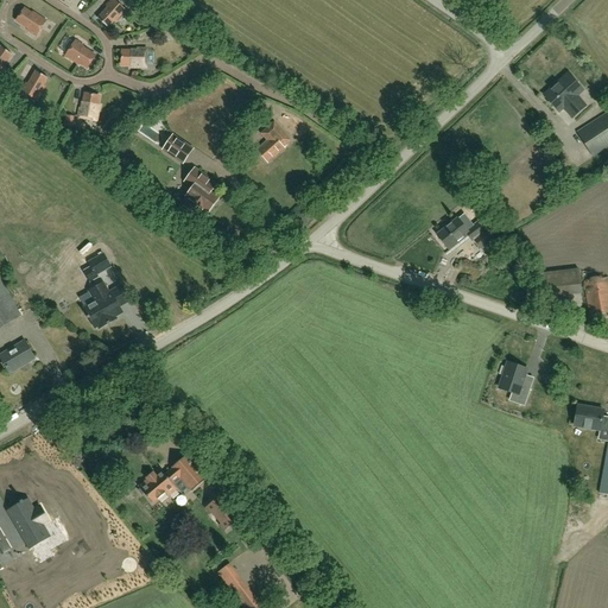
[(97,18),(108,27),(114,21),(115,23),(126,12),(113,0),(111,0),(106,6),(107,7),(97,18)]
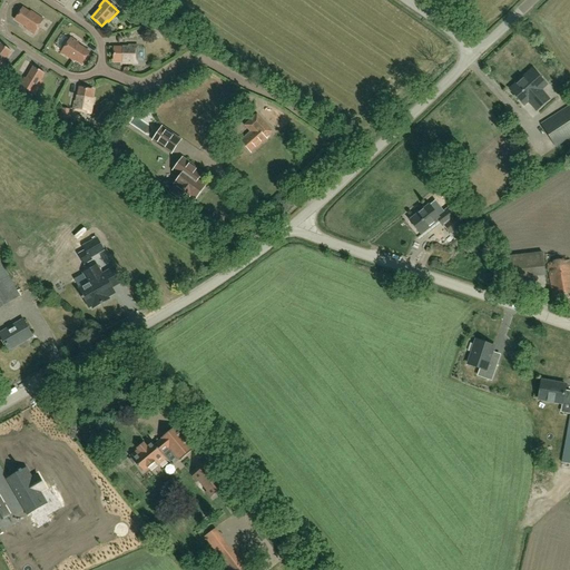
[(26,29),(33,35),(43,19),(31,11),(30,13),(22,8),(16,19),(27,28),(26,29)]
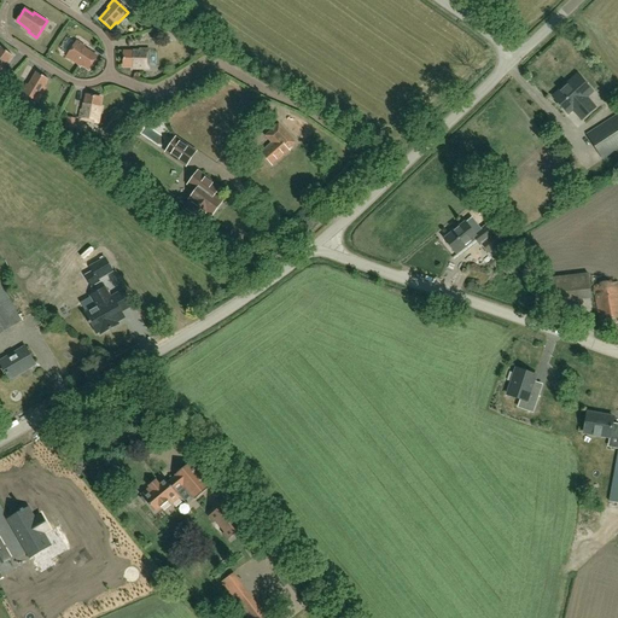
[(83,48),(85,46),(77,41),(66,57),(80,65),(81,64),(88,69),(97,57),(83,48)]
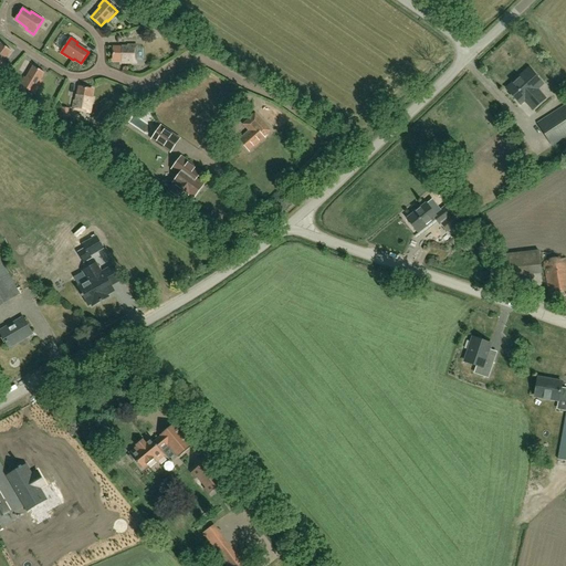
[(2,62),(11,51),(0,43),(0,69),(4,63),(2,62)]
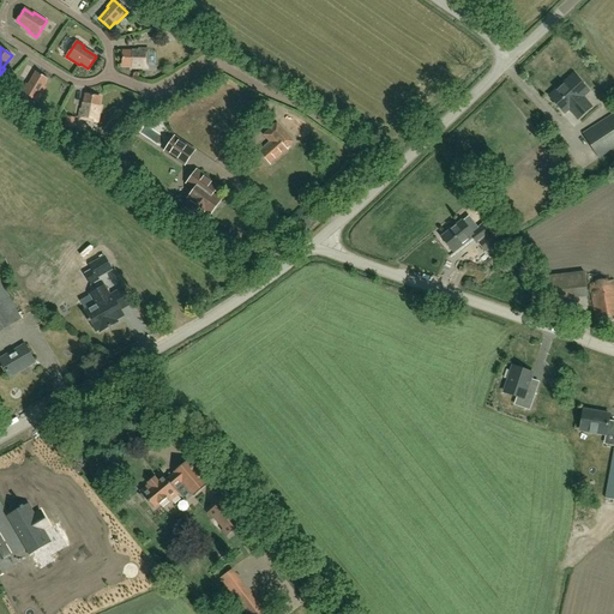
[(132,68),(148,68),(148,49),(138,49),(138,52),(122,52),(122,66),(132,66),(132,68)]
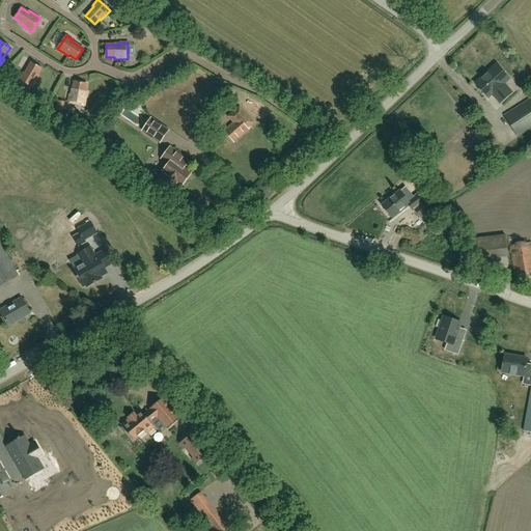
[(24,74),(22,73),(19,79),(32,87),(39,76),(37,75),(42,68),(31,62),(24,74)]
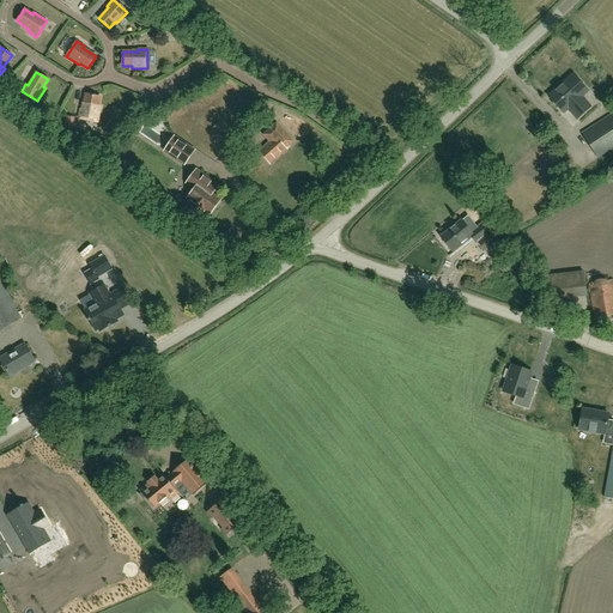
[(577,119),(592,107),(582,97),(588,91),(574,74),(566,80),(568,82),(550,98),(563,113),(568,109),(577,119)]
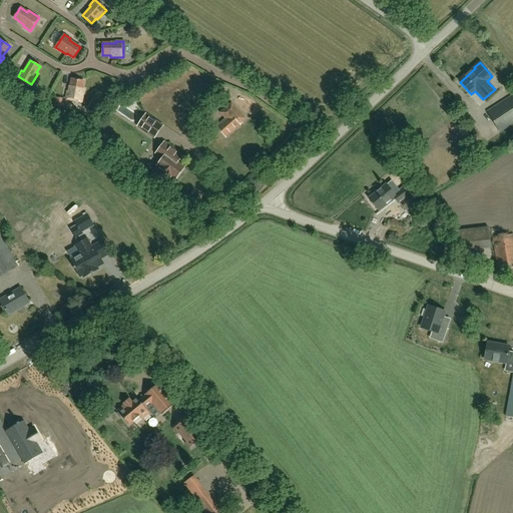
[(83,81),(71,79),(69,92),(67,91),(65,99),(81,102),(84,89),(82,89),(83,81)]
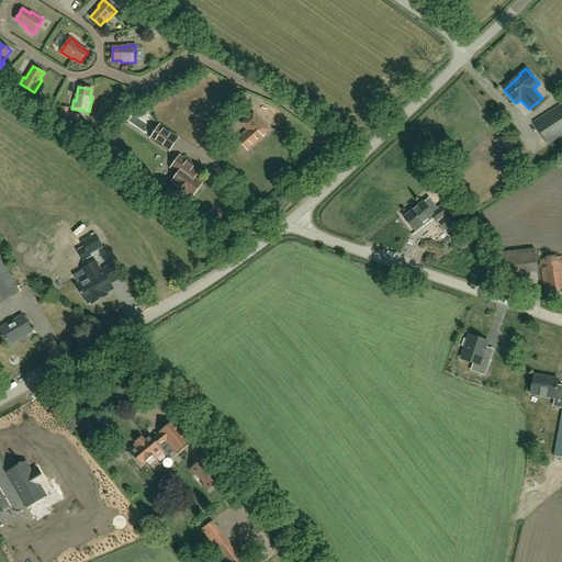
[(561,105),(534,123),(548,145),(561,136),(561,105)]
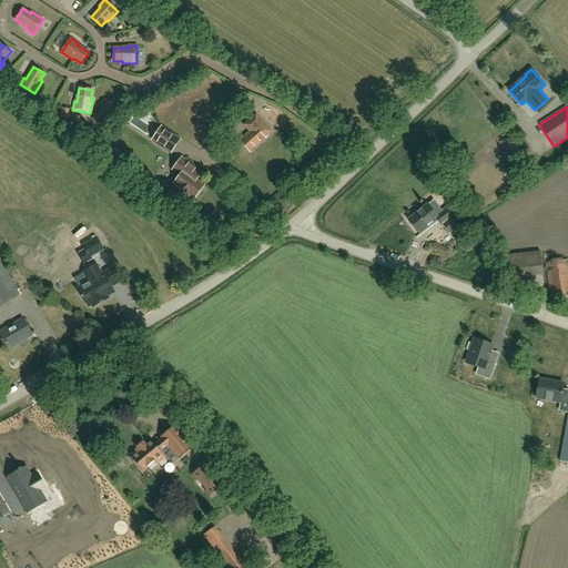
[(70,111),(61,109),(59,119),(68,121),(70,111)]
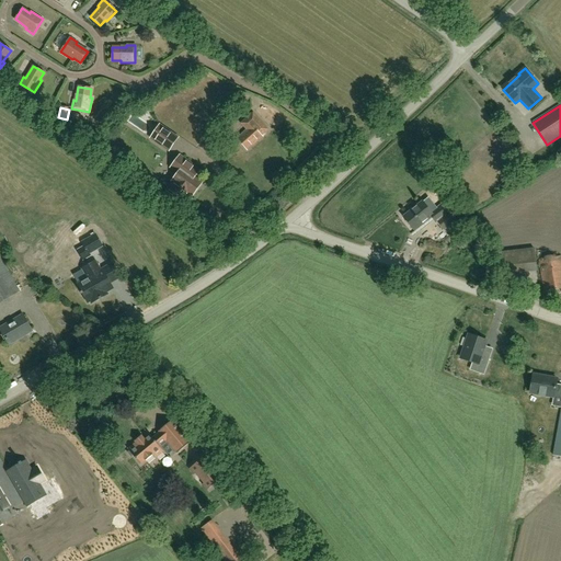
[(213,128),(221,134),(231,117),(224,112),(213,128)]
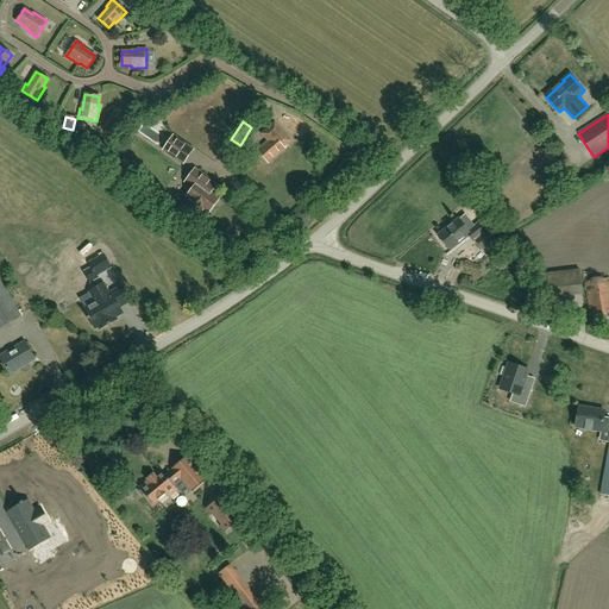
[(283,148),(292,140),(275,123),(263,133),(269,140),(257,151),(268,163),(284,149),(283,148)]
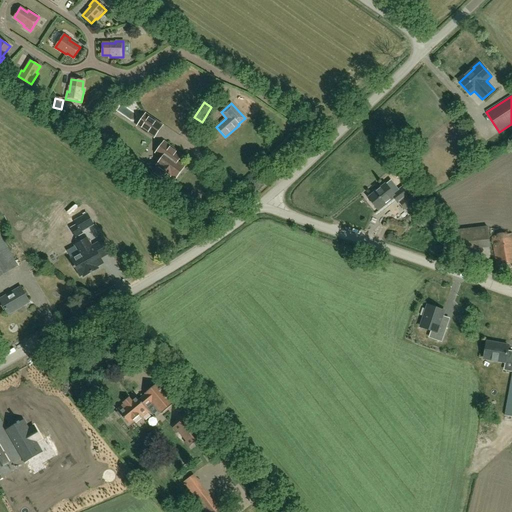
[(146,114),(138,126),(154,137),(162,126),(146,114)]
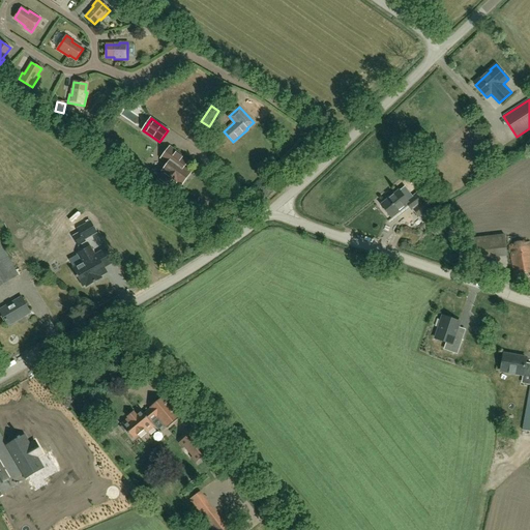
[(158,180),(163,183),(173,190),(179,182),(181,184),(190,173),(183,167),(188,160),(170,147),(162,158),(169,164),(163,171),(165,172),(158,180)]
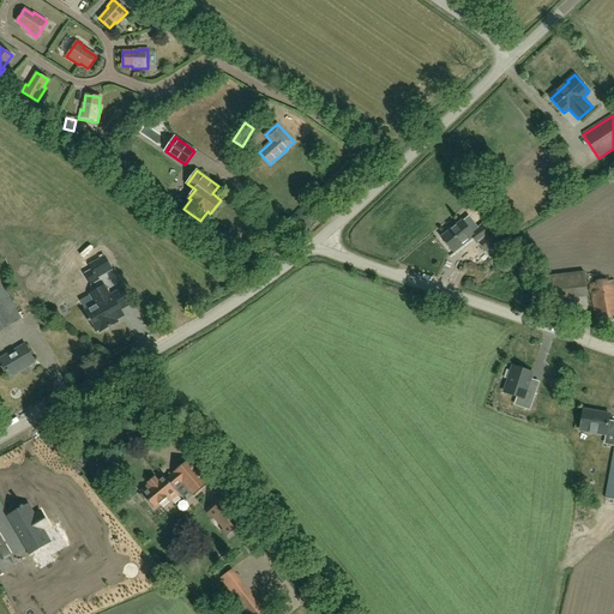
[(563,202),(571,197),(565,187),(558,192),(563,202)]
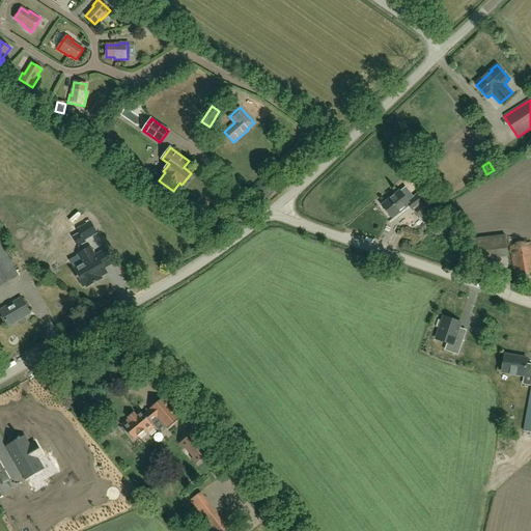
[(413,211),(414,210),(420,218),(431,208),(419,192),(408,201),(399,191),(382,204),(392,218),(408,204),(413,211)]
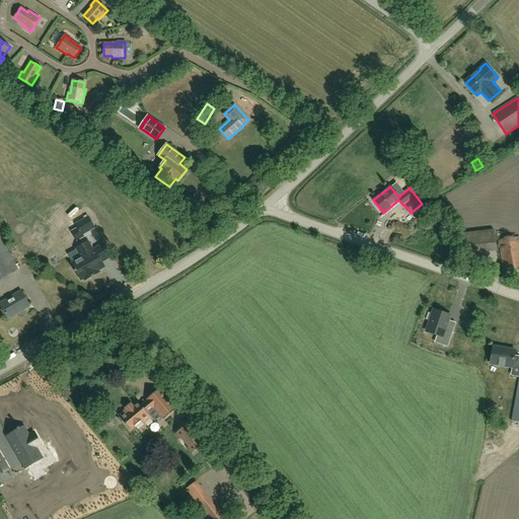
[(88,217),(76,224),(82,235),(94,228),(88,217)]
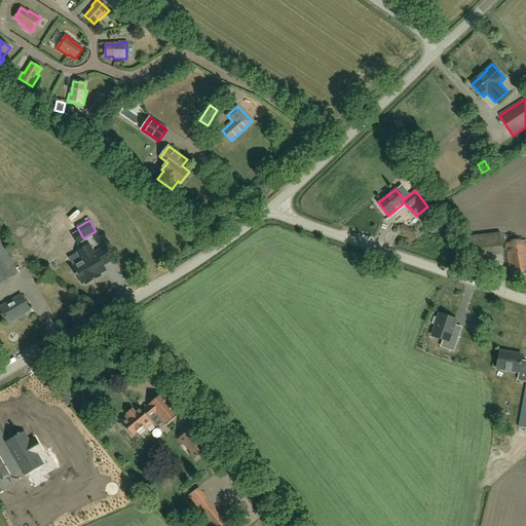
[(470,258),(486,257),(502,255),(499,233),(467,236),(470,258)]
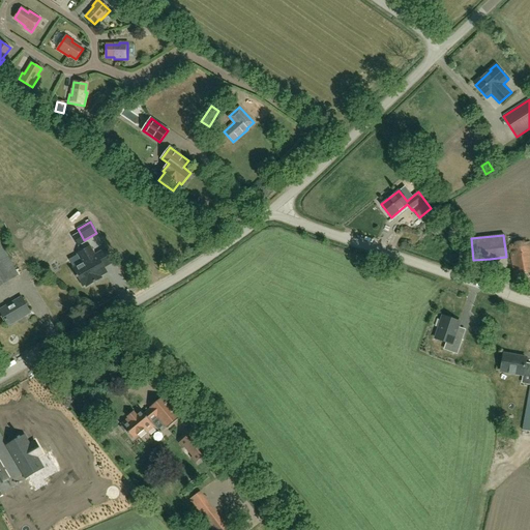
[(514,275),(529,272),(529,243),(529,242),(509,246),(514,275)]
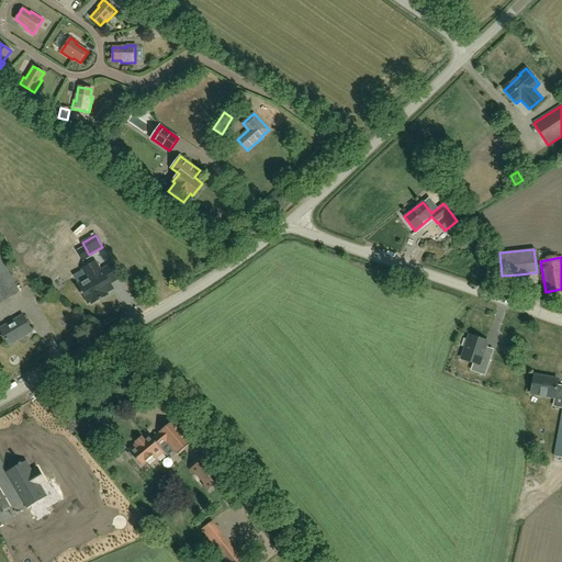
[(0,303),(19,292),(0,260),(0,303)]
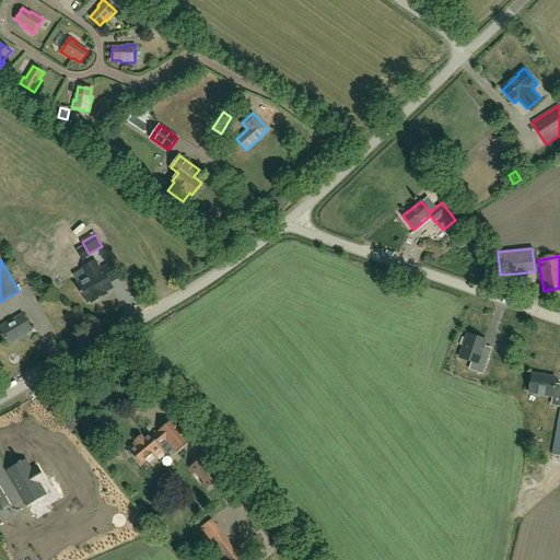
[(101,299),(101,298),(100,296),(105,293),(105,292),(106,292),(113,288),(109,282),(119,277),(112,264),(101,270),(95,261),(81,269),(86,279),(78,284),(81,292),(80,292),(81,294),(82,293),(88,302),(90,301),(91,303),(98,299),(100,300),(101,299)]
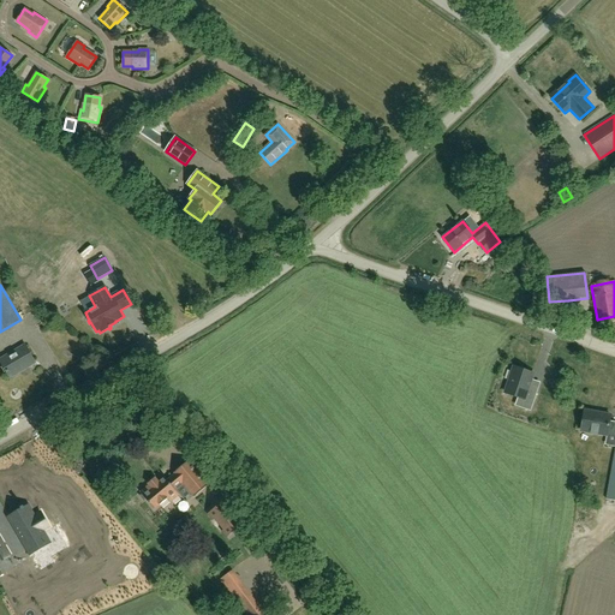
[(0,359),(0,360),(1,362),(10,377),(35,363),(25,345),(0,359)]
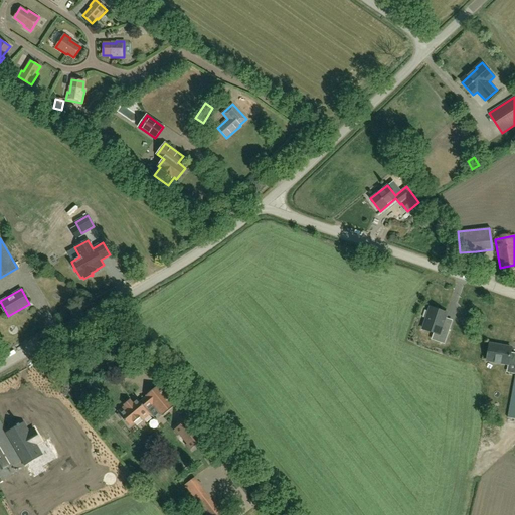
[(447,313),(431,307),(422,329),(434,333),(432,339),(444,343),(449,329),(442,327),(447,313)]
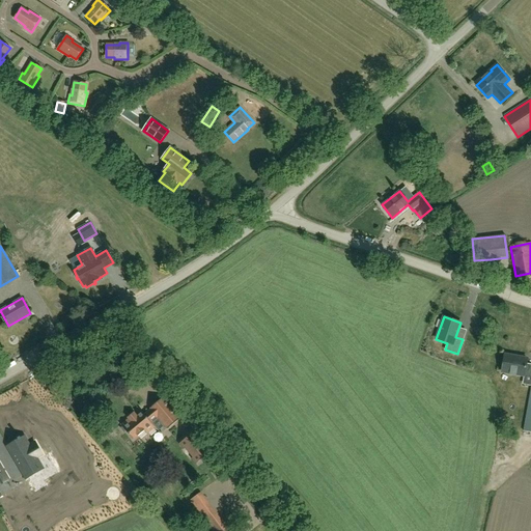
[(530,364),(526,364),(527,359),(505,355),(502,371),(530,376),(530,391),(524,431),(530,432),(530,364)]
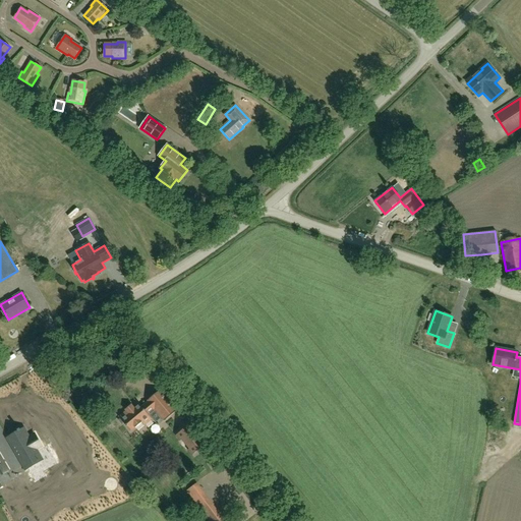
[(155,410),(164,421),(178,409),(161,389),(147,400),(149,402),(142,407),(139,404),(134,408),(130,404),(124,409),(125,411),(118,417),(119,418),(118,419),(122,424),(123,423),(130,431),(141,422),(143,425),(152,419),(149,415),(155,410)]
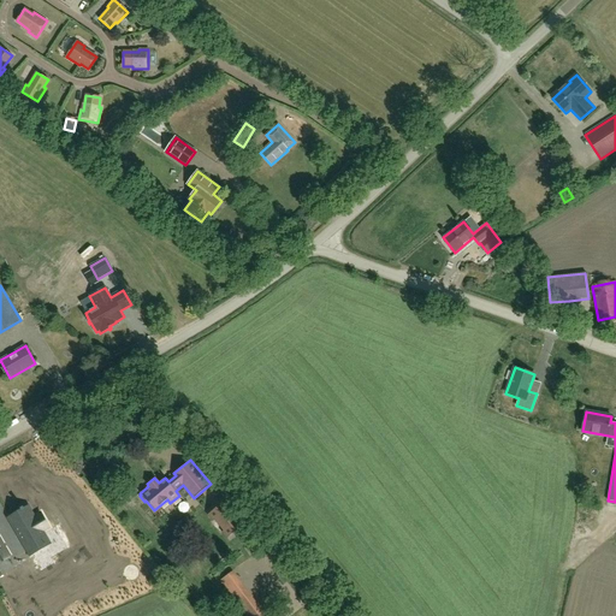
[(244,523),(225,501),(209,513),(224,529),(229,535),(244,523)]
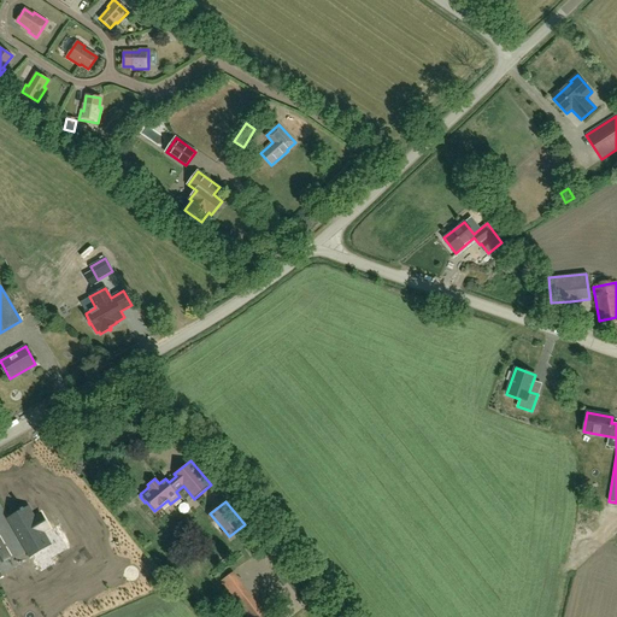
[(40,551),(50,545),(42,533),(48,528),(41,515),(35,518),(28,507),(24,510),(23,509),(21,510),(22,511),(11,517),(9,519),(15,529),(30,557),(40,551)]
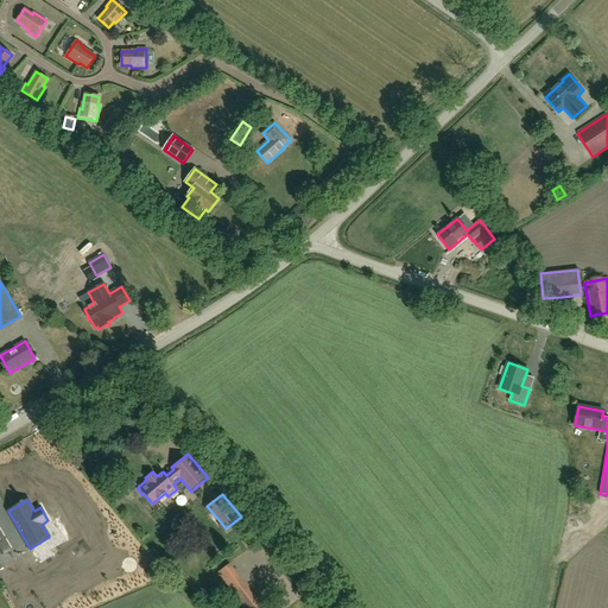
[(245,607),(260,607),(228,565),(219,572),(245,607)]
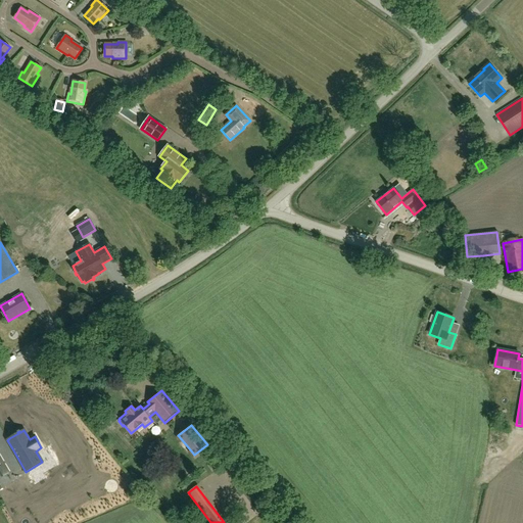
All buildings are outlined.
